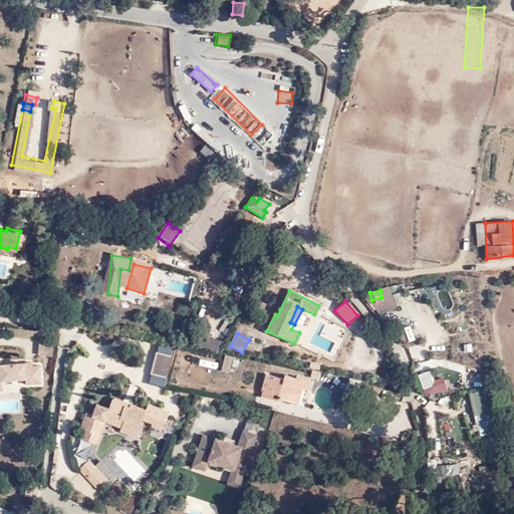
[(220,353),(224,340),(205,335),(202,347),(220,353)]
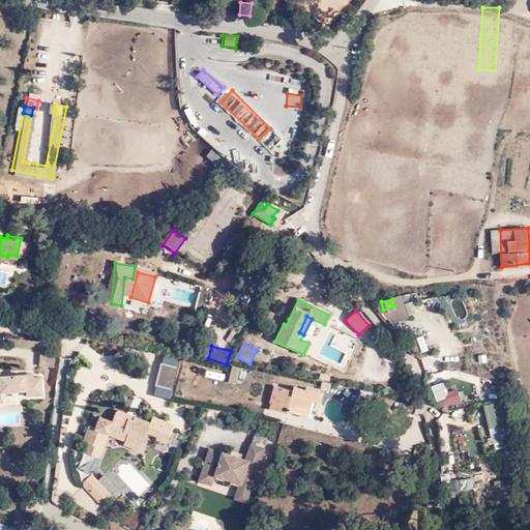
[(55,367),(57,354),(42,351),(40,365),(55,367)]
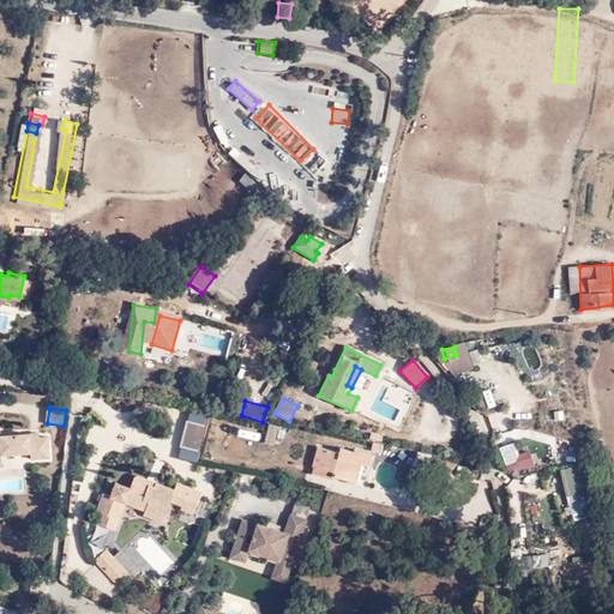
[(275,445),(281,426),(271,422),(264,441),(275,445)]
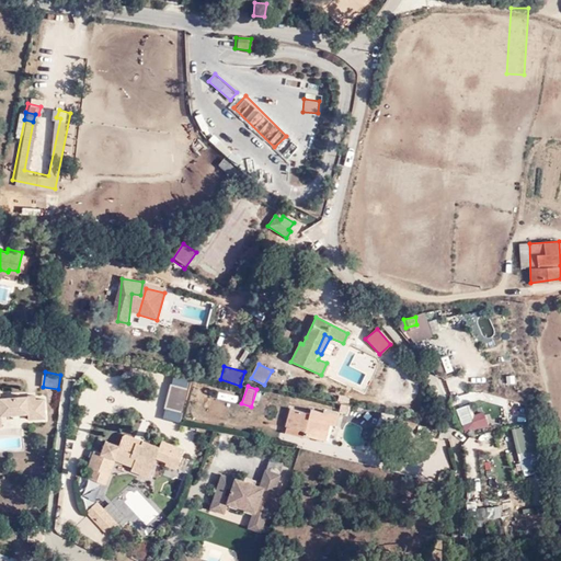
[(169,416),(181,420),(187,395),(174,391),(169,416)]
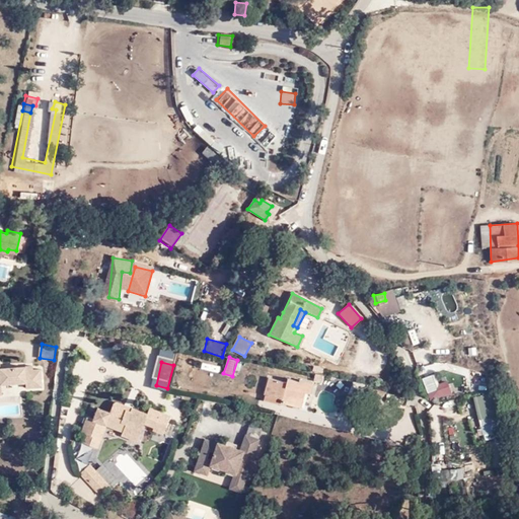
[(8,381),(8,385),(24,384),(24,389),(41,389),(40,371),(32,371),(24,371),(24,367),(0,367),(0,387),(0,388),(0,385),(0,381),(8,381)]
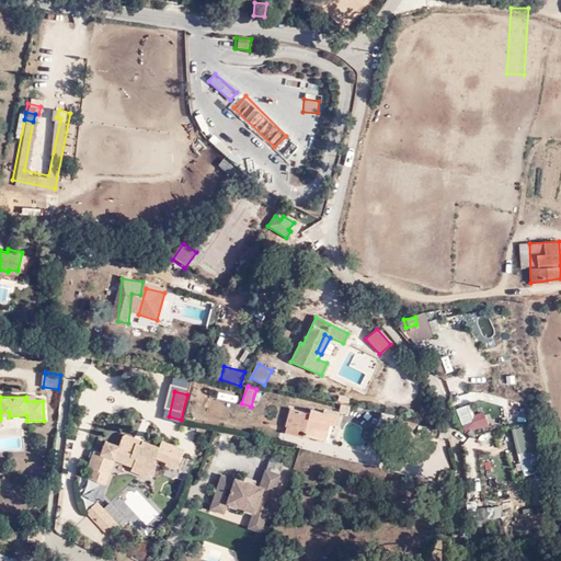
[(471,403),(457,409),(468,434),(490,425),(484,410),(476,414),(471,403)]
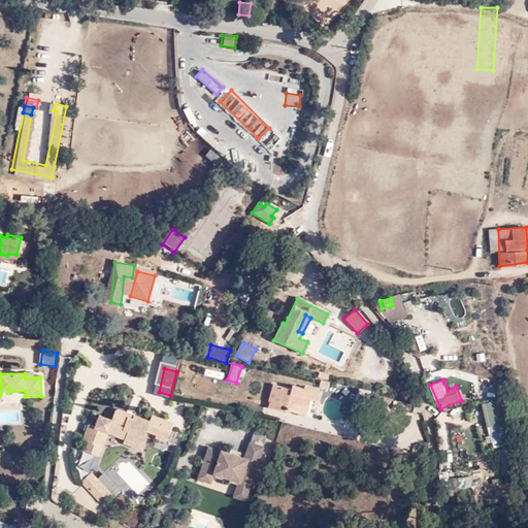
[(284,410),(295,414),(299,398),(307,400),(311,402),(315,392),(302,388),(301,391),(290,388),(290,391),(271,386),(266,402),(285,407),(284,410)]
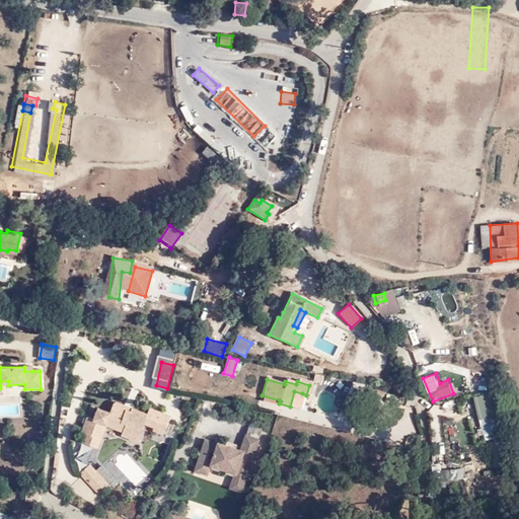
[(294,391),(290,406),(297,409),(302,393),(294,391)]
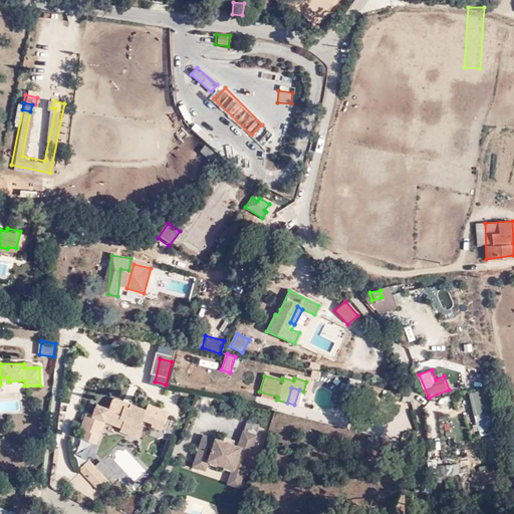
[(473,392),(477,436),(493,434),(490,390),(473,392)]
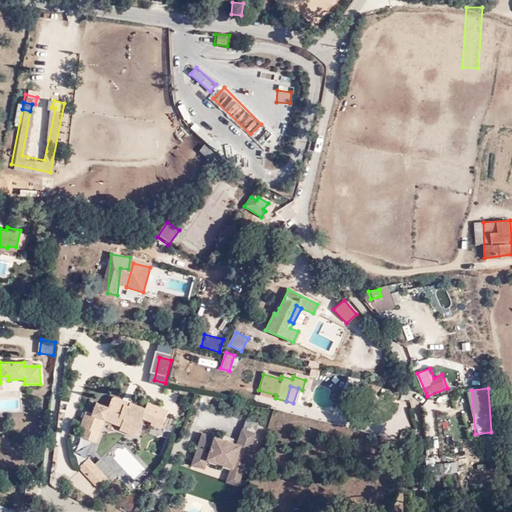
[(168,410),(159,406),(158,411),(146,406),(145,408),(114,395),(109,406),(97,402),(93,412),(85,410),(80,425),(83,427),(80,435),(91,440),(94,430),(98,432),(103,419),(105,412),(118,417),(119,415),(124,417),(121,425),(137,431),(142,418),(151,421),(150,424),(161,428),(168,410)]
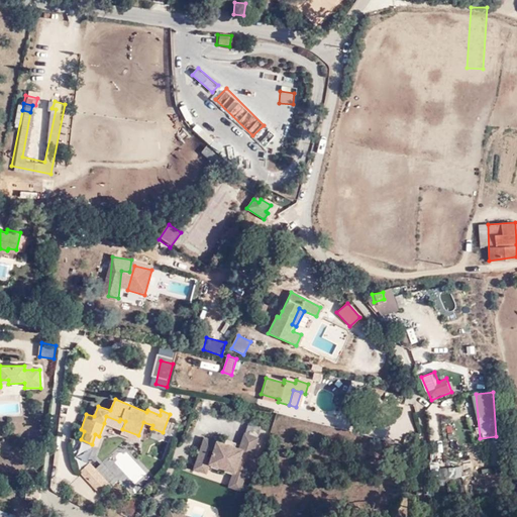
[(160,415),(161,410),(149,406),(147,410),(160,415)]
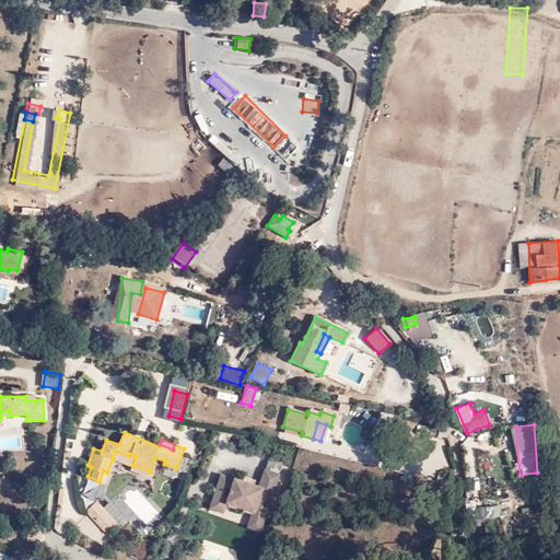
[(113,458),(132,465),(136,456),(130,454),(129,456),(115,451),(113,458)]
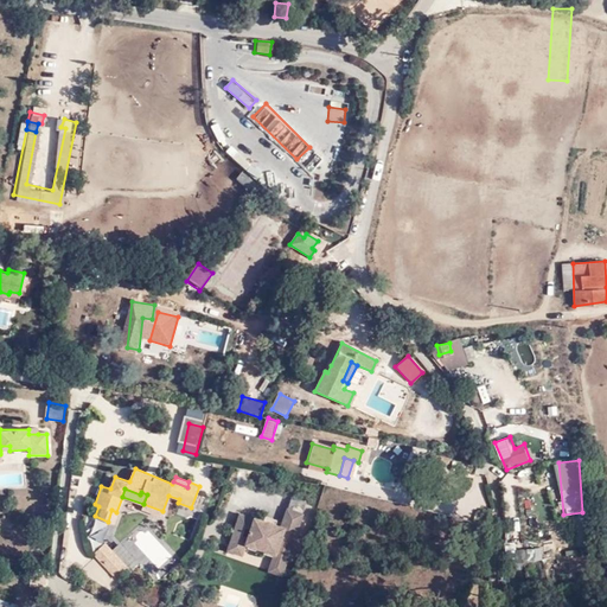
[(160,516),(163,511),(144,504),(142,509),(160,516)]
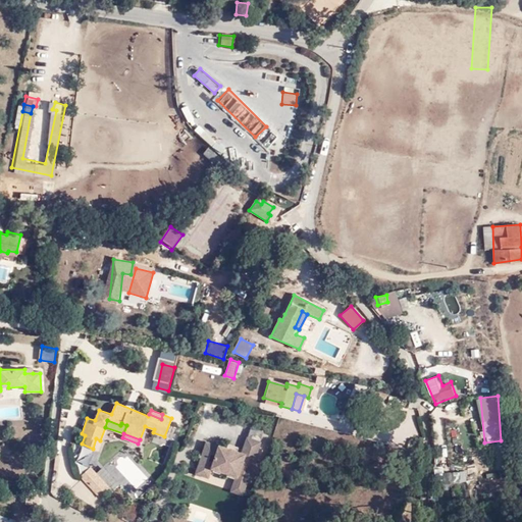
[(236,477),(235,480),(245,484),(260,444),(246,438),(241,454),(236,453),(225,450),(216,448),(205,445),(197,468),(208,473),(210,468),(236,477)]
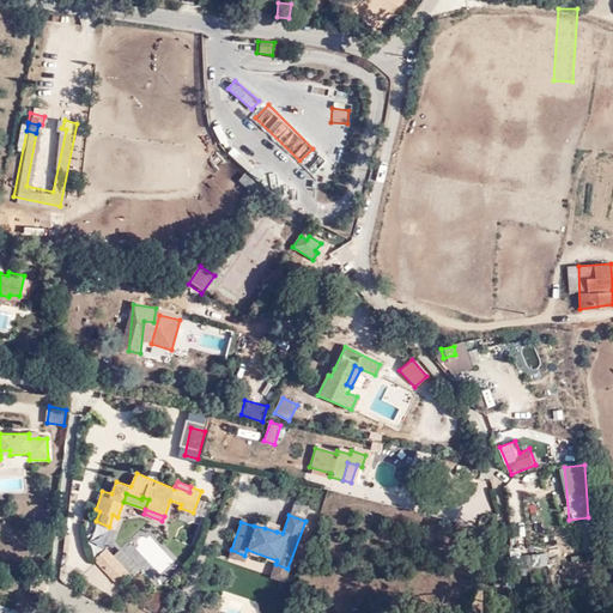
[(125,574),(104,548),(93,559),(114,584),(125,574)]
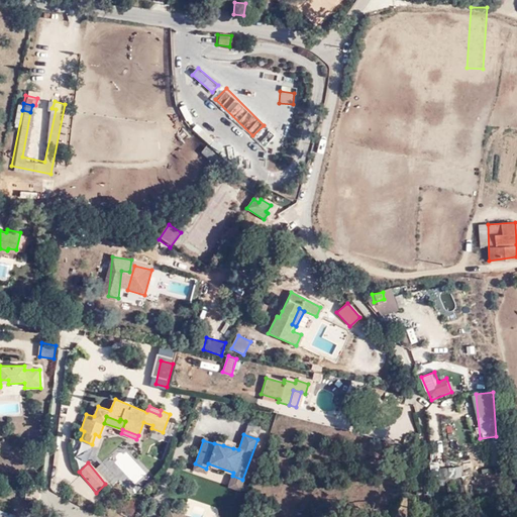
[(204,474),(206,469),(195,463),(192,470),(204,474)]
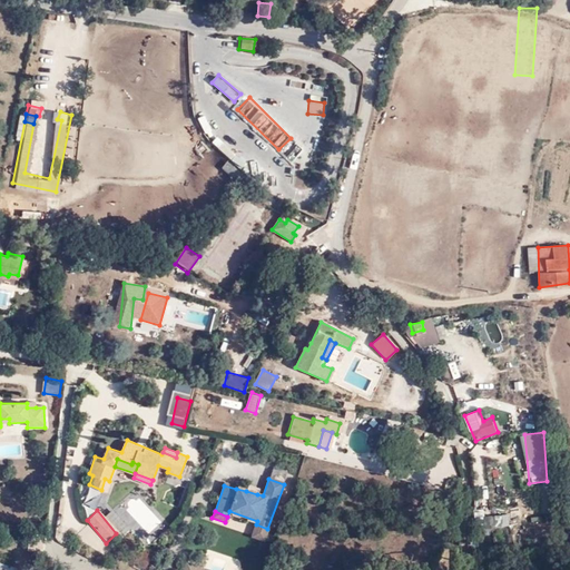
[(492,528),(510,526),(509,513),(490,516),(492,528)]
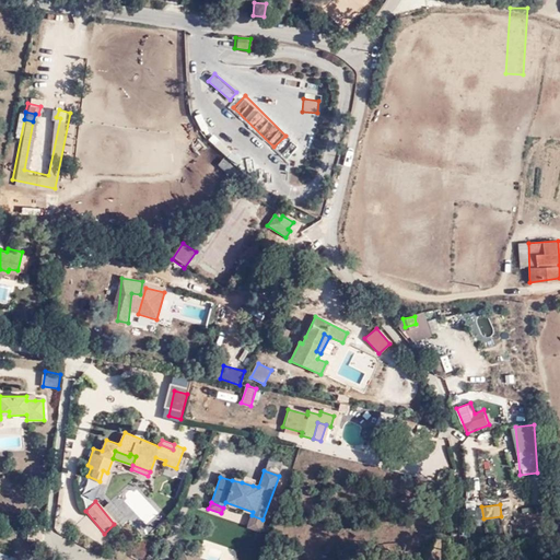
[(263,520),(252,515),(246,528),(258,533),(263,520)]
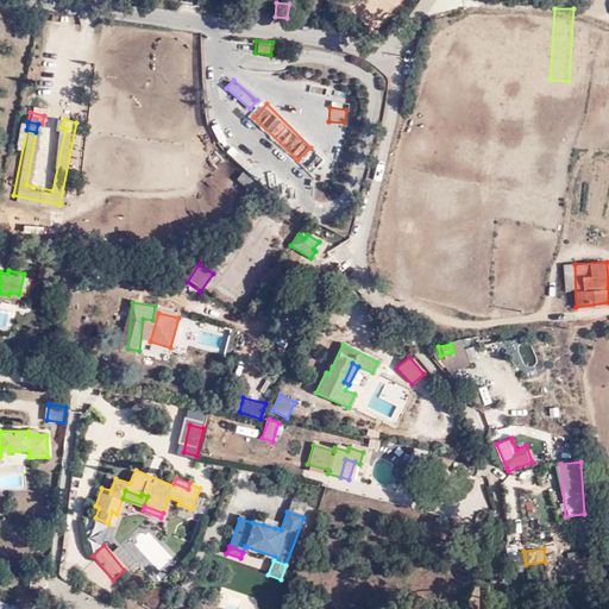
[(29,592),(44,597),(46,576),(32,572),(29,592)]
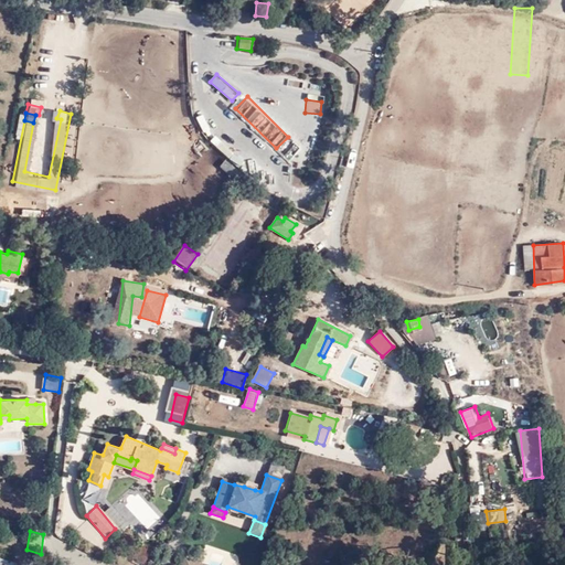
[(136,552),(132,561),(147,564),(149,556),(136,552)]
